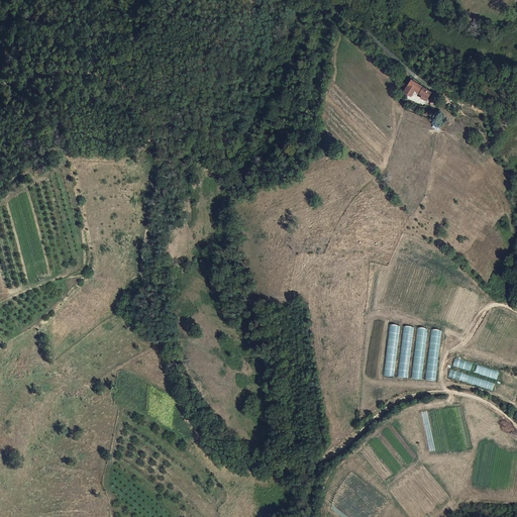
[(414,90),(419,84),(419,82),(413,78),(408,86),(404,92),(410,96),(414,90)]
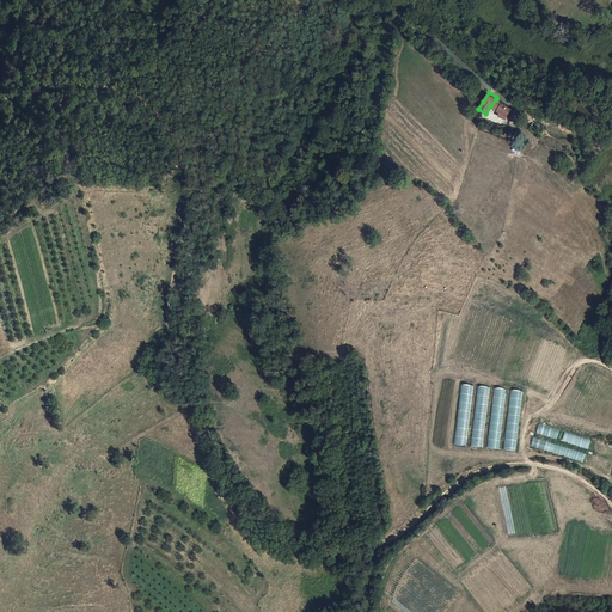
[(490,106),(496,110),(501,103),(496,99),(490,106)]
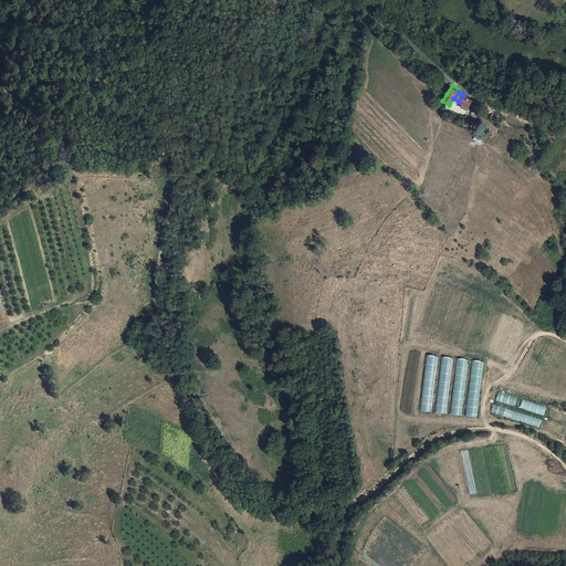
[(468,111),(472,102),(463,95),(459,102),(462,104),(460,107),(468,111)]
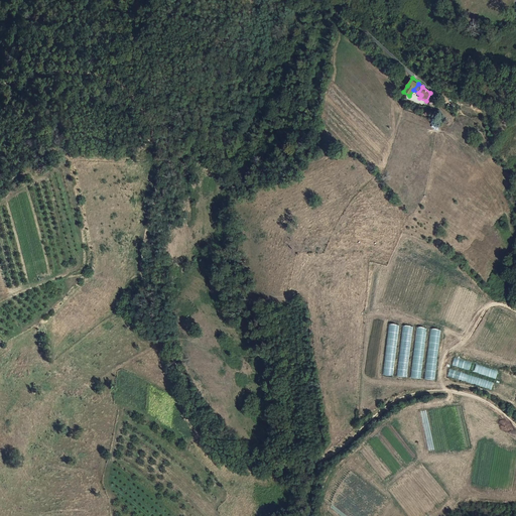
[(384,374),(394,375),(399,325),(389,324),(384,374)]
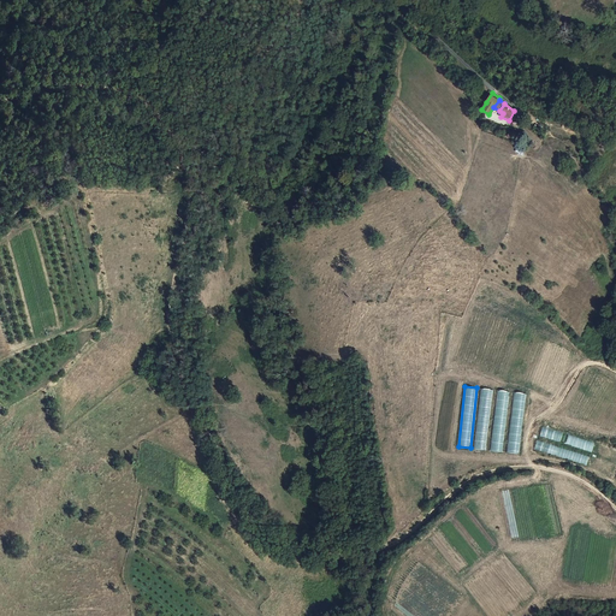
[(481,388),(474,449),(486,450),(493,389),(481,388)]
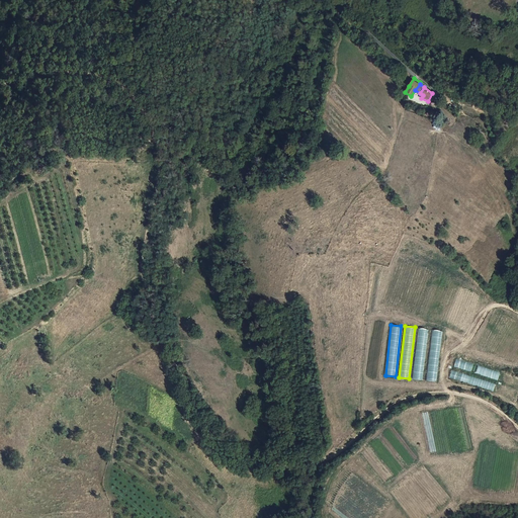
[(428,329),(418,328),(413,378),(424,379),(428,329)]
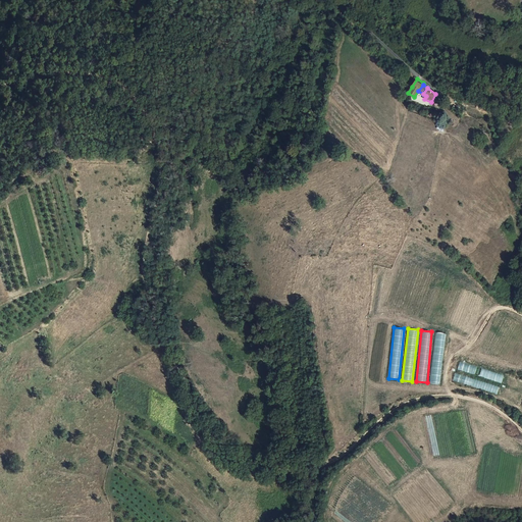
[(430,383),(440,384),(446,333),(435,332),(430,383)]
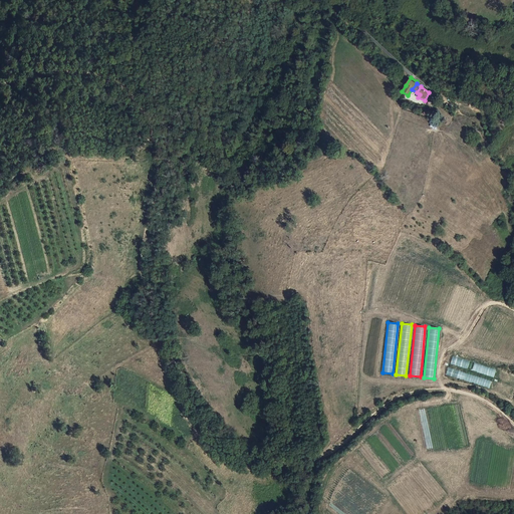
[(450,365),(447,375),(490,389),(493,377),(494,378),(497,368),(454,355),(451,365),(450,365)]
